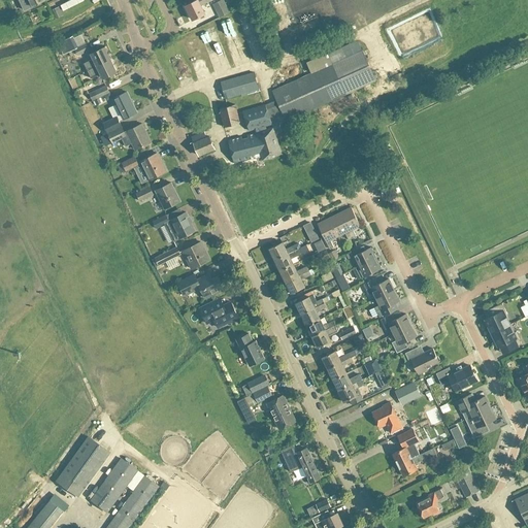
[(19,0),(24,10),(31,6),(44,0),(19,0)]
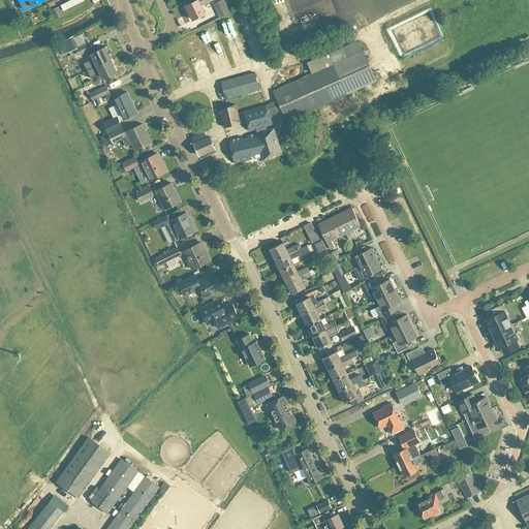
[(196,0),(186,5),(193,20),(205,14),(200,5),(212,0),(196,0)]
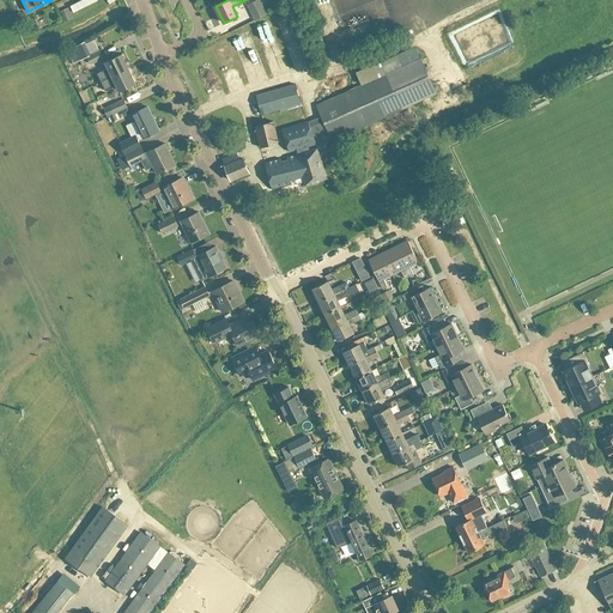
[(259,0),(255,0),(247,5),(254,20),(266,14),(259,0)]
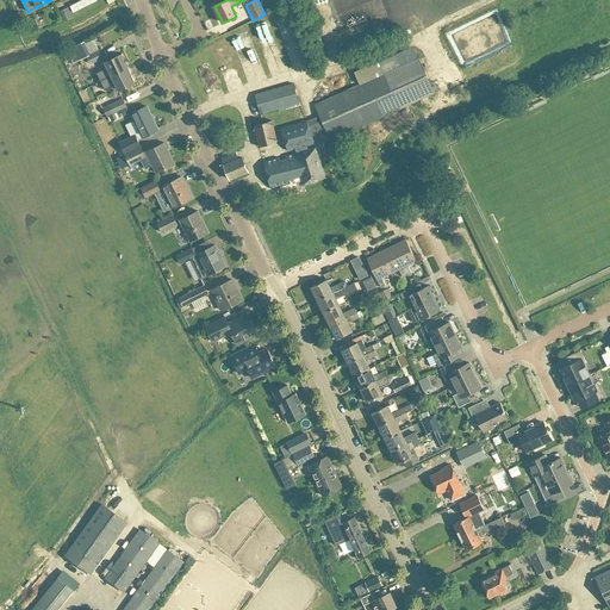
[(74,1),(66,5),(70,14),(78,12),(74,1)]
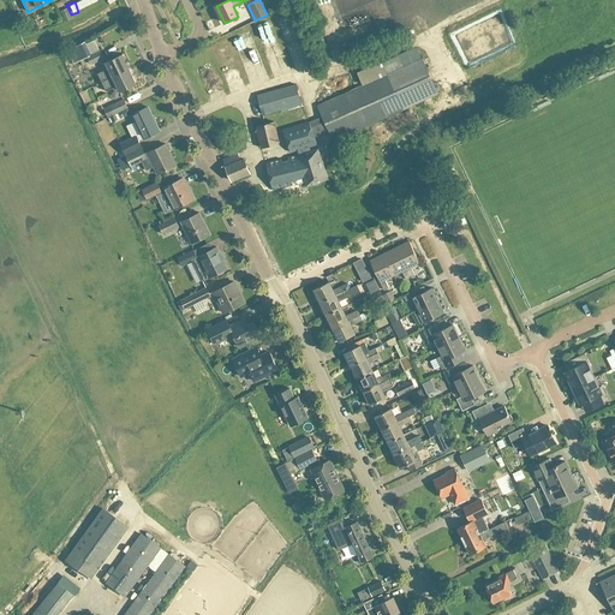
[(261,19),(268,55),(287,52),(279,16),(261,19)]
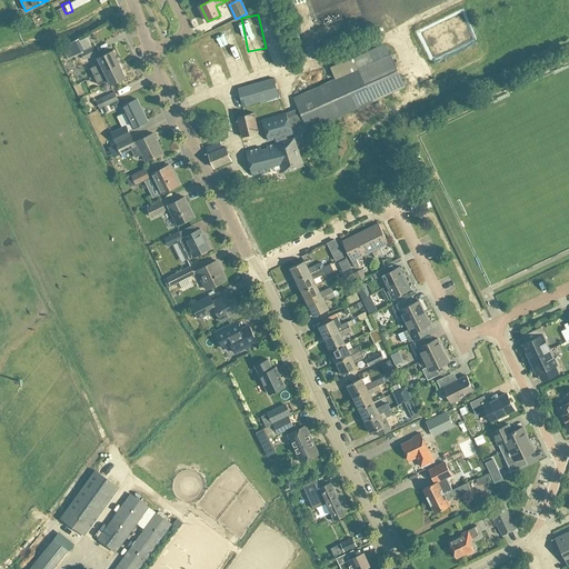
[(78,38),(73,40),(67,43),(73,57),(80,53),(83,59),(96,53),(92,47),(83,51),(78,38)]
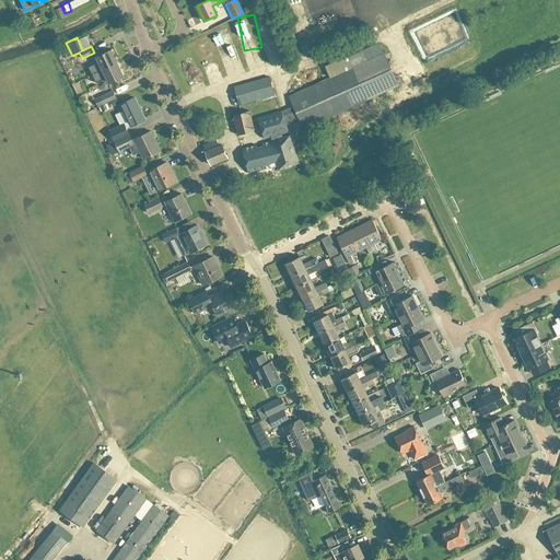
[(205,39),(209,58),(216,56),(211,38),(205,39)]
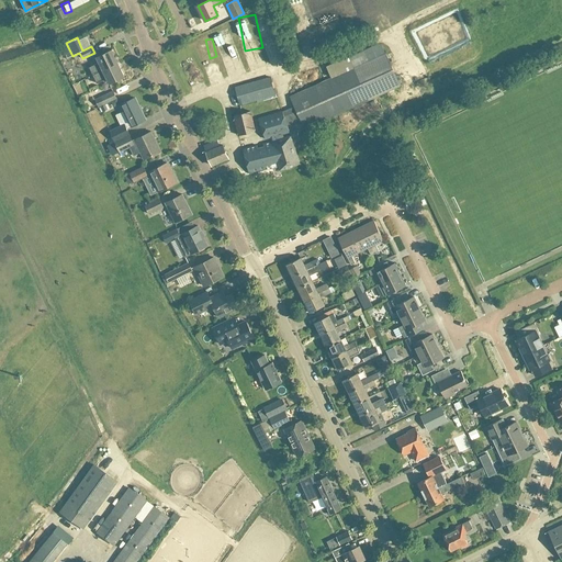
[(472,41),(454,49),(458,56),(475,47),(472,41)]
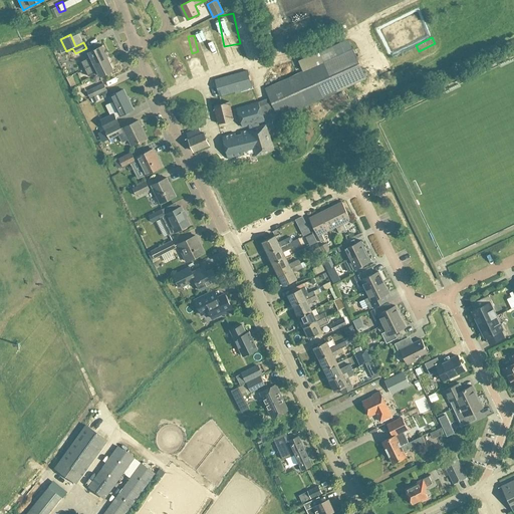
[(269,97),(258,101),(262,114),(274,109),(278,117),(336,91),(365,78),(348,40),(317,53),(322,62),(264,88),(269,97)]
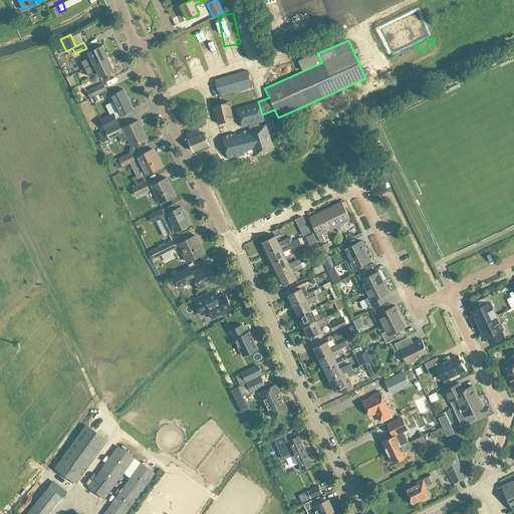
[(84,68),(107,57),(101,45),(88,52),(90,56),(80,61),(84,68)]
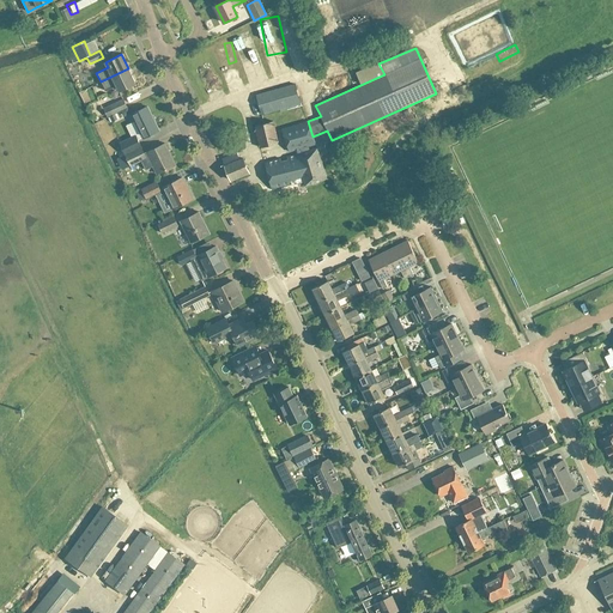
[(135,83),(128,68),(101,82),(105,91),(116,85),(119,91),(135,83)]
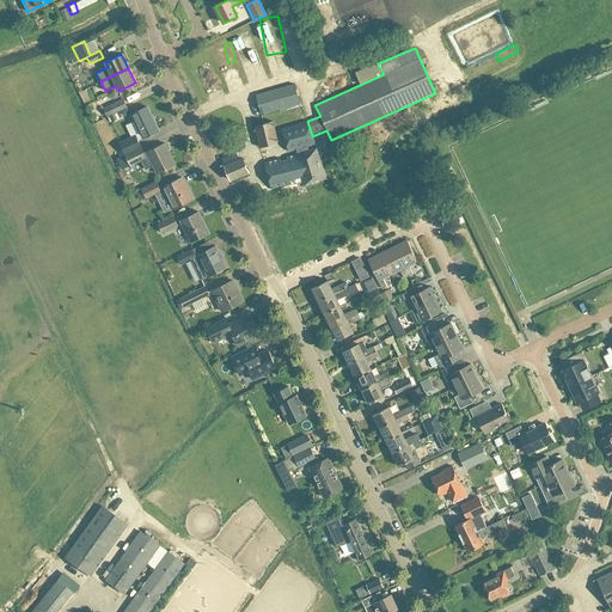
[(261,114),(299,103),(294,84),(255,96),(261,114)]
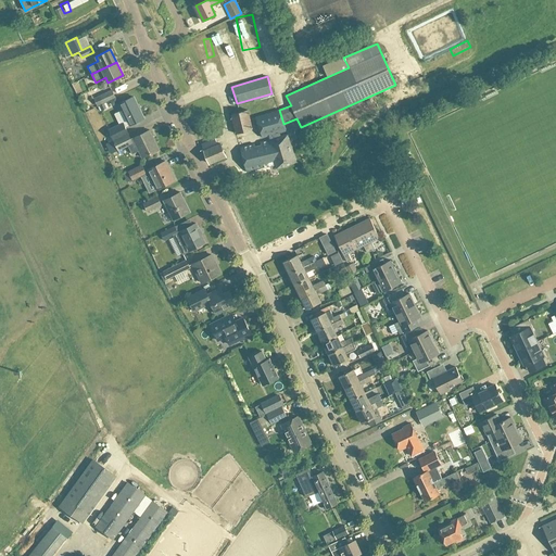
[(100,96),(99,96),(92,98),(97,106),(103,103),(103,102),(115,97),(112,90),(100,96)]
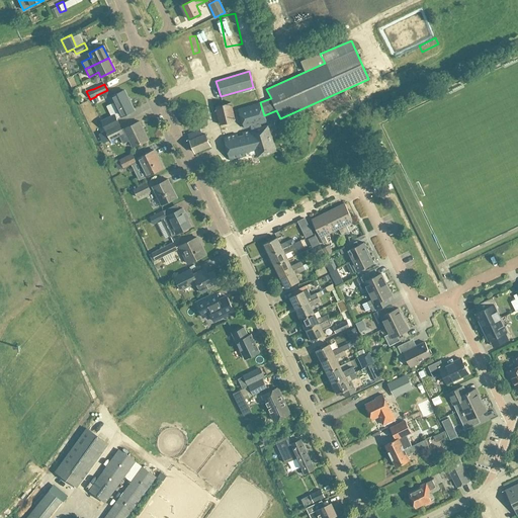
[(134,110),(123,90),(108,97),(111,103),(113,102),(120,116),(134,110)]
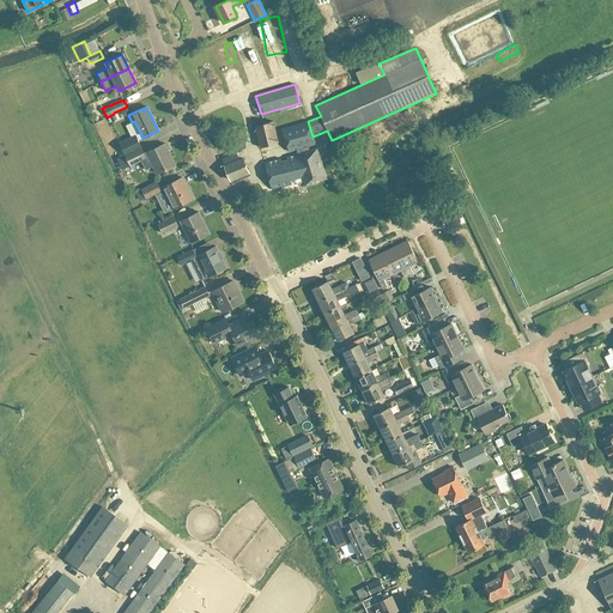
[(254,126),(259,149),(278,143),(273,121),(254,126)]
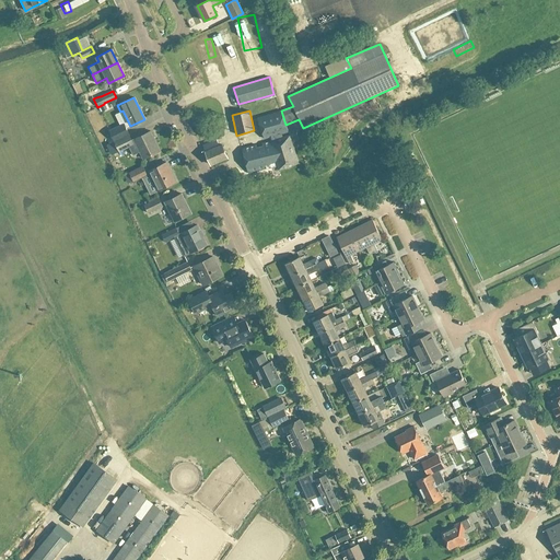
[(271,141),(242,149),(248,173),(277,165),(278,170),(299,163),(289,136),(282,138),(281,133),(288,131),(286,125),(281,111),(257,118),(264,138),(269,137),(271,141)]
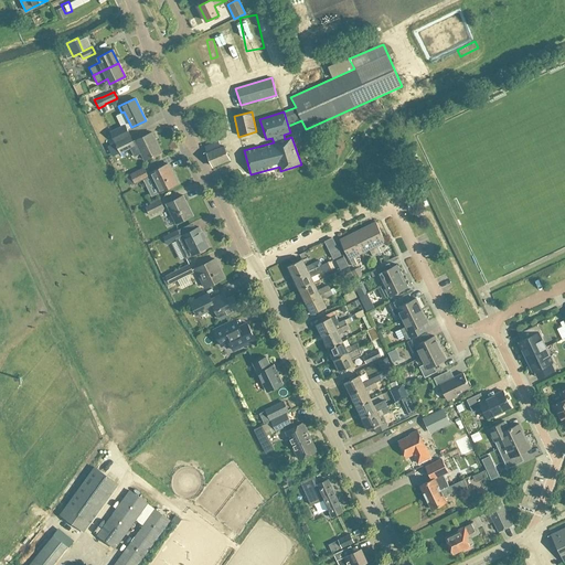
[(115,142),(129,136),(126,128),(112,135),(115,142)]
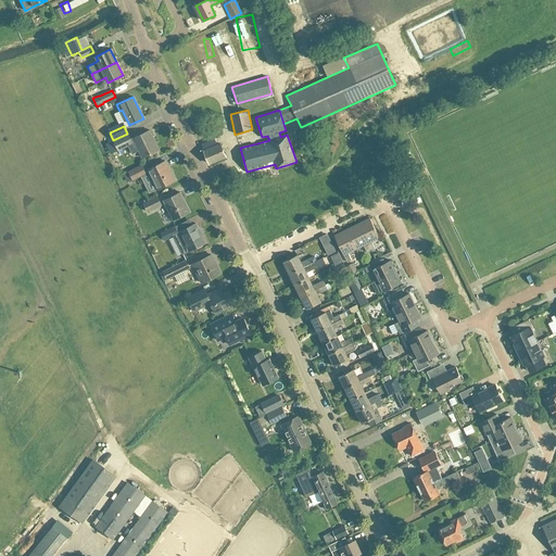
[(127,134),(113,140),(118,151),(128,146),(131,154),(139,151),(142,158),(159,150),(149,130),(130,139),(127,134)]
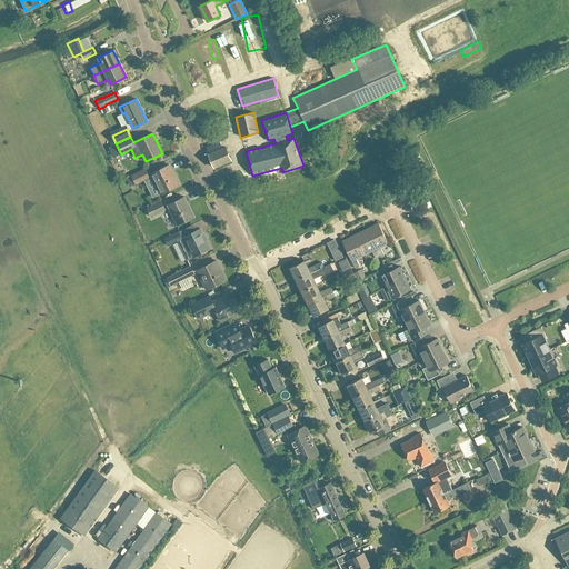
[(222,149),(209,155),(215,167),(231,160),(226,147),(222,149)]
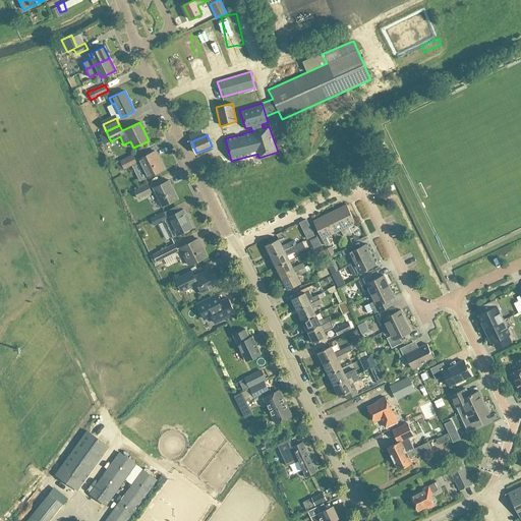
[(163,169),(155,151),(138,159),(147,177),(163,169)]
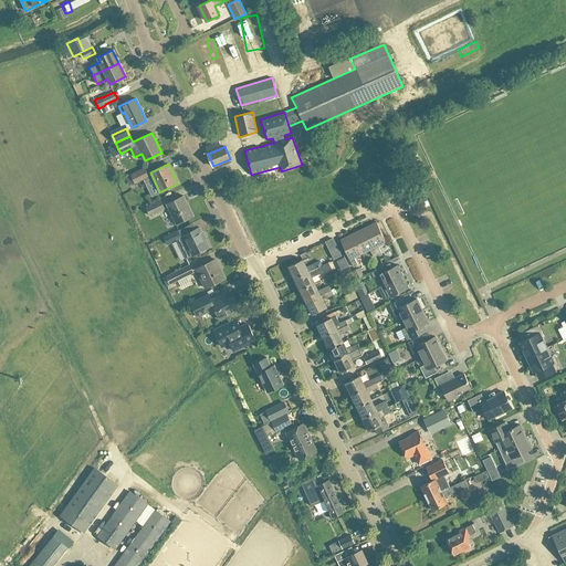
[(148,176),(144,168),(130,175),(134,182),(148,176)]
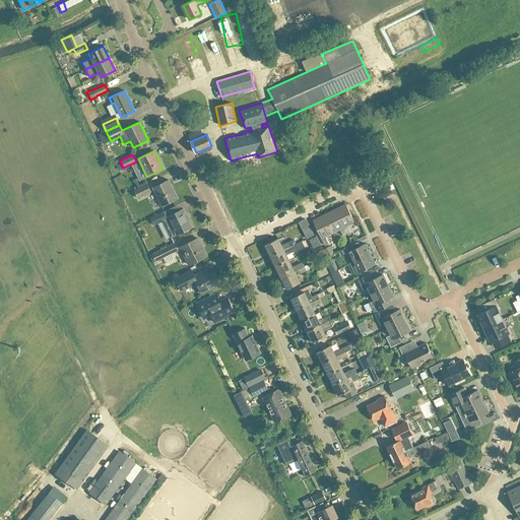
[(178,198),(169,180),(152,188),(161,206),(178,198)]
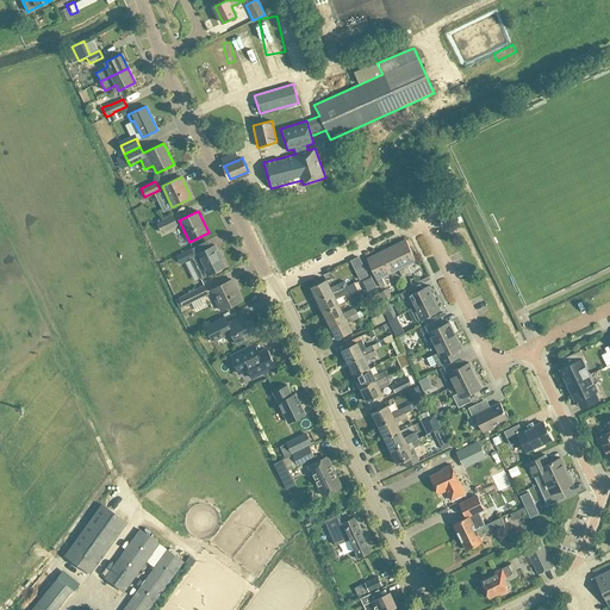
[(178,225),(173,216),(157,223),(161,232),(178,225)]
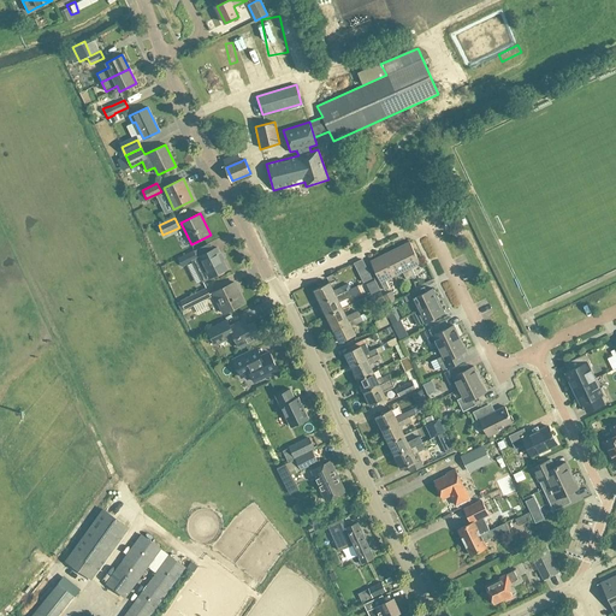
[(396,248),(410,278),(415,276),(412,268),(420,264),(409,242),(396,248)]
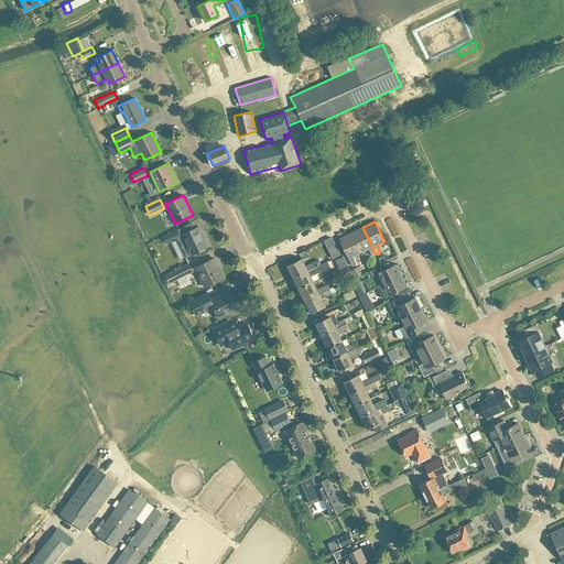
[(198,227),(181,236),(181,237),(176,239),(185,258),(208,247),(198,227)]
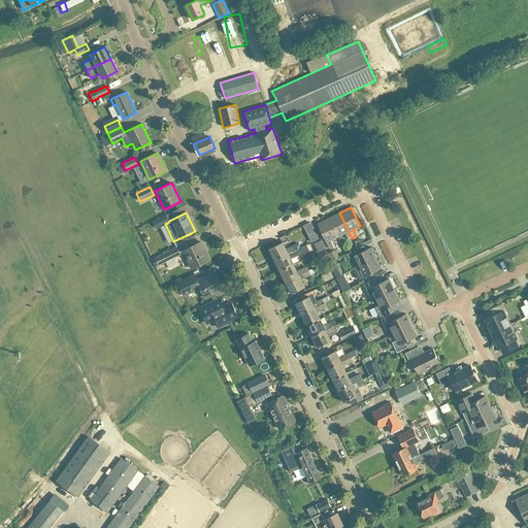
[(339,212),(328,219),(337,237),(344,233),(349,240),(352,238),(339,212)]
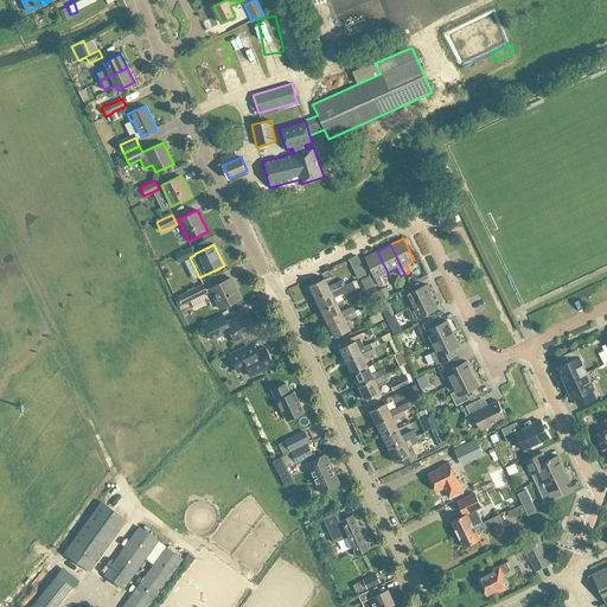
[(195,255),(195,254),(191,247),(176,255),(179,262),(190,257),(195,255)]
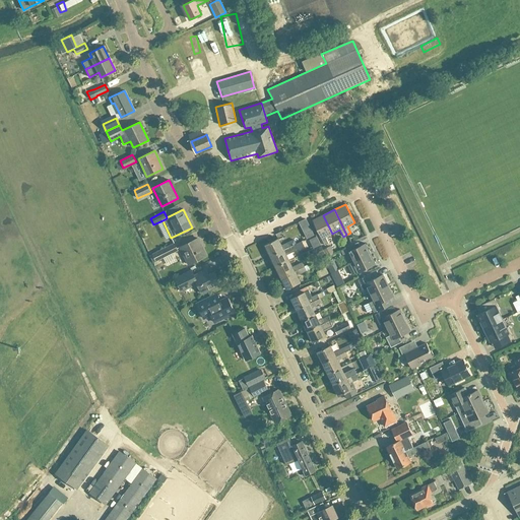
[(309,213),(303,216),(311,236),(318,234),(309,213)]
